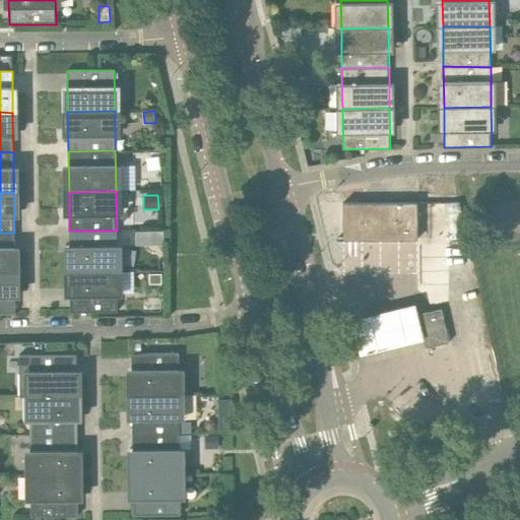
[(466,239),(458,202),(448,204),(450,232),(449,232),(450,240),(466,239)]
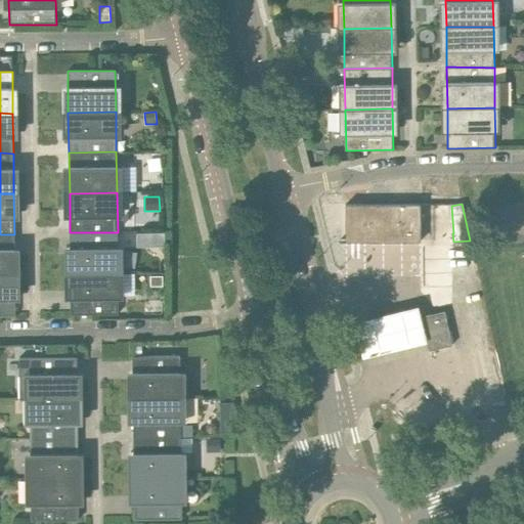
[(421,242),(421,205),(346,205),(346,242),(421,242)]
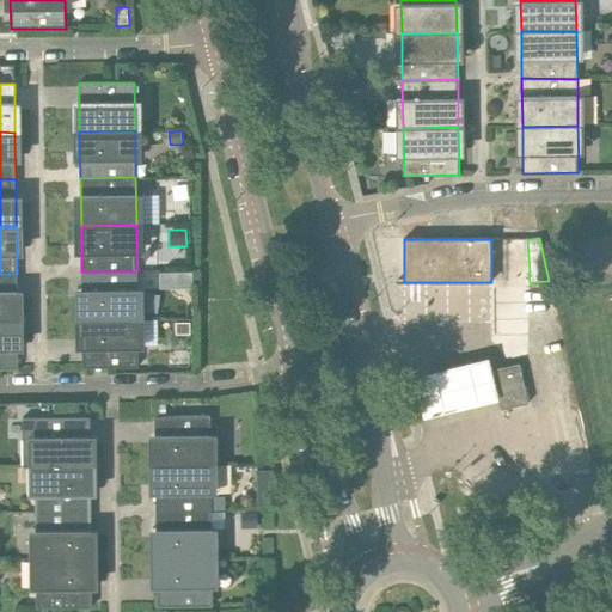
[(138,271),(81,271),(83,319),(138,319),(138,271)]
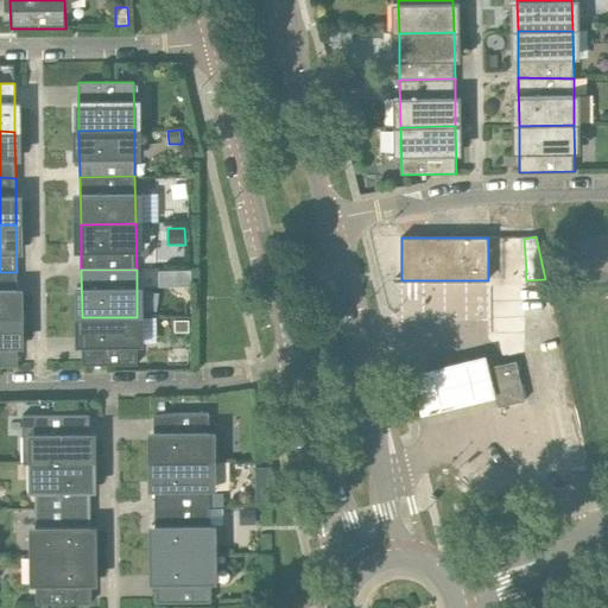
[(17,272),(0,272),(0,318),(17,318),(17,272)]
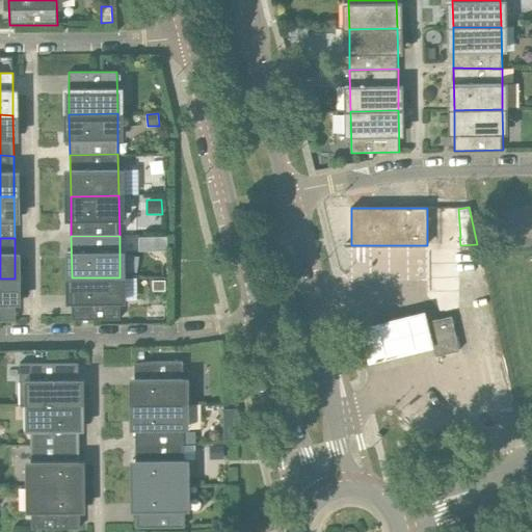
[(120,277),(72,277),(72,320),(121,320),(120,277)]
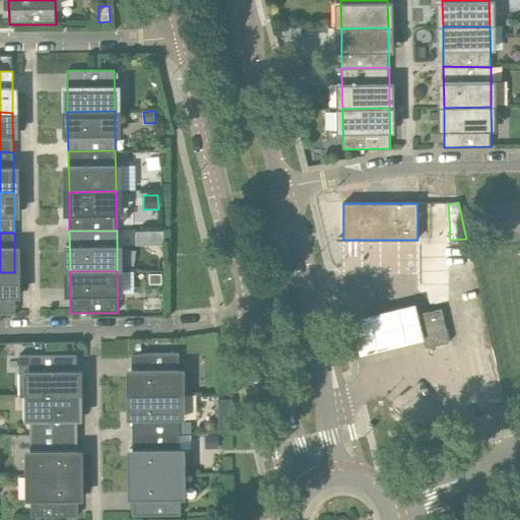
[(14,272),(0,272),(0,314),(15,314),(14,272)]
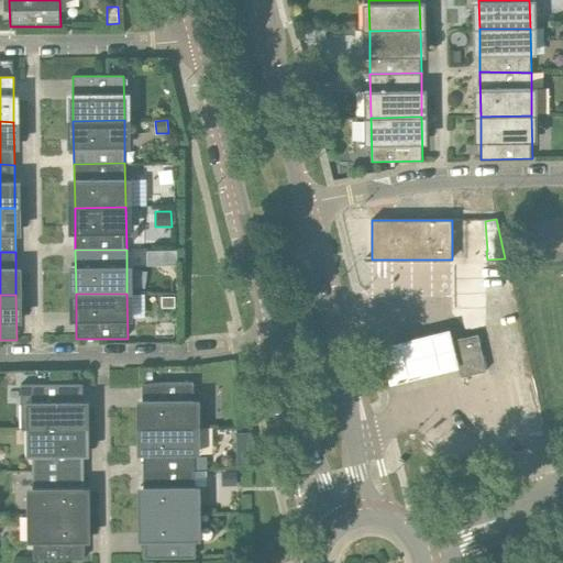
[(175,297),(162,297),(162,308),(175,308),(175,297)]
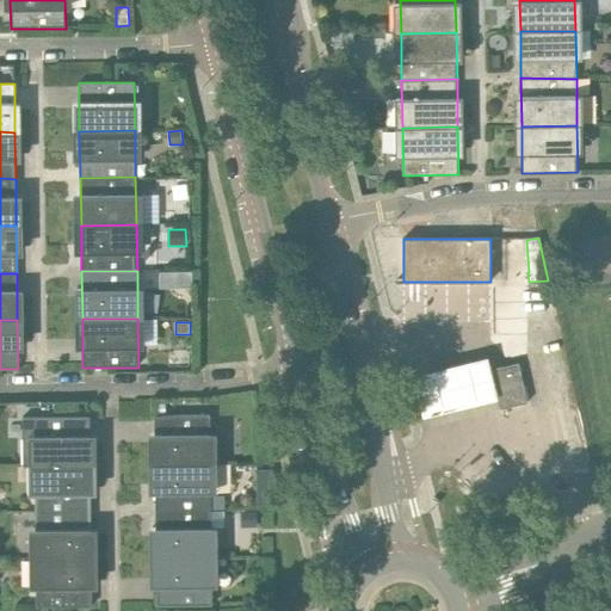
[(495,392),(486,352),(438,364),(412,371),(421,411),(449,403),(495,392)]
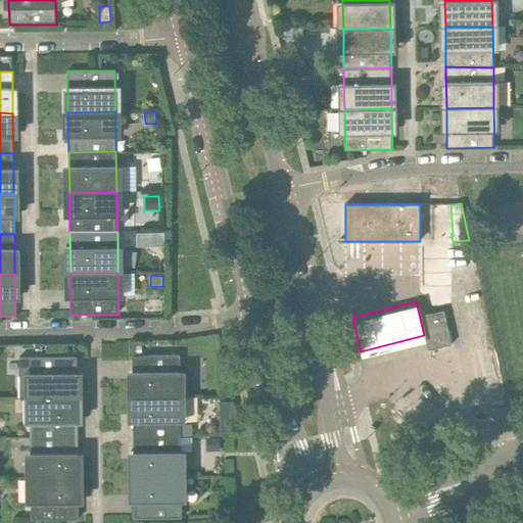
[(431,350),(452,345),(443,312),(423,317),(431,350)]
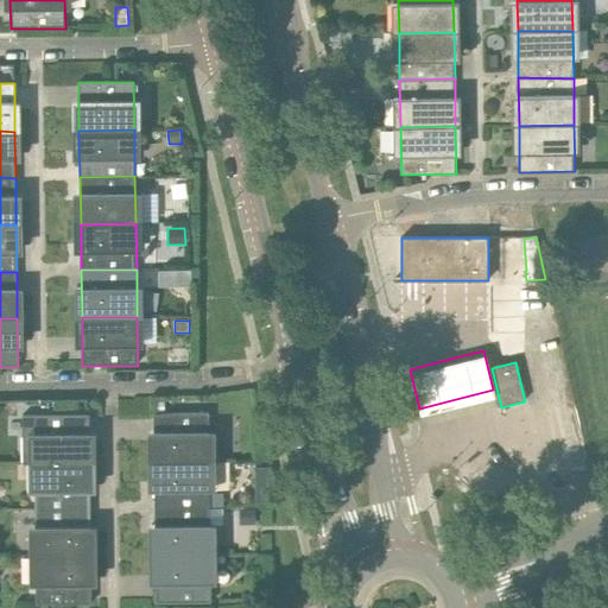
[(154,415),(154,462),(210,462),(209,413),(154,415)]
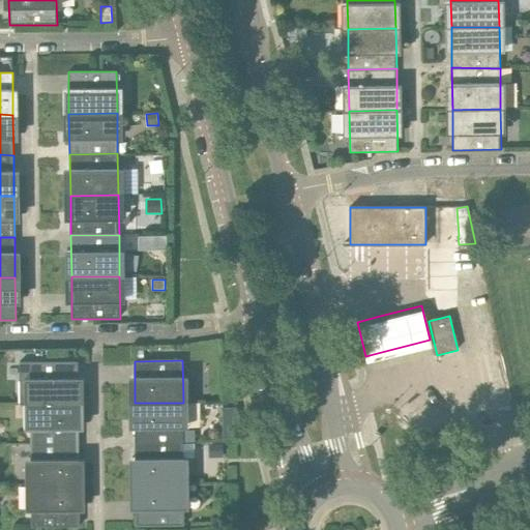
[(31,404),(78,403),(78,362),(31,362),(31,404)]
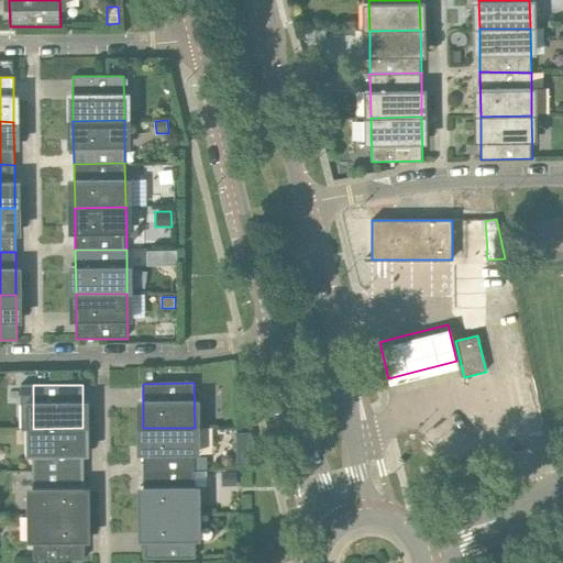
[(33,472),(84,472),(83,428),(33,429),(33,472)]
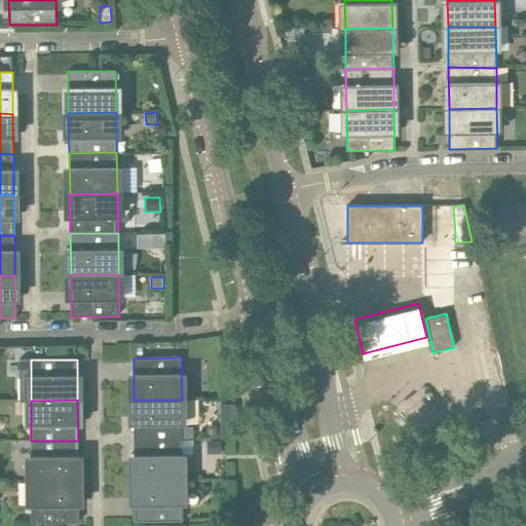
[(182,400),(134,400),(135,440),(182,440),(182,400)]
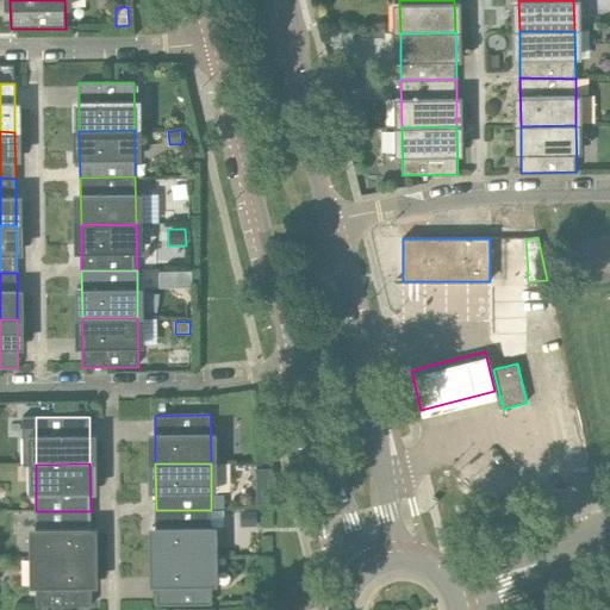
[(255,487),(272,487),(272,468),(255,468),(255,487)]
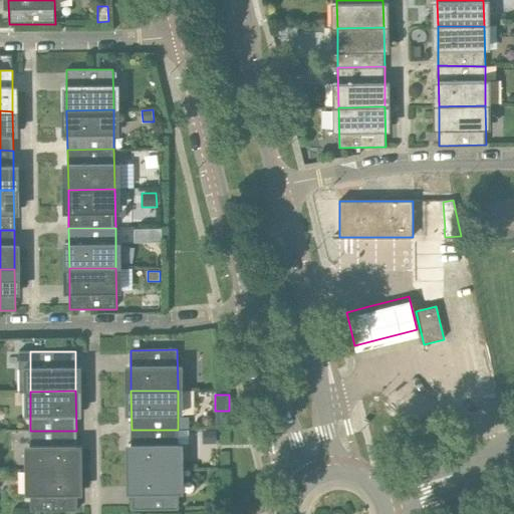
[(178,430),(132,430),(132,469),(178,469),(178,430)]
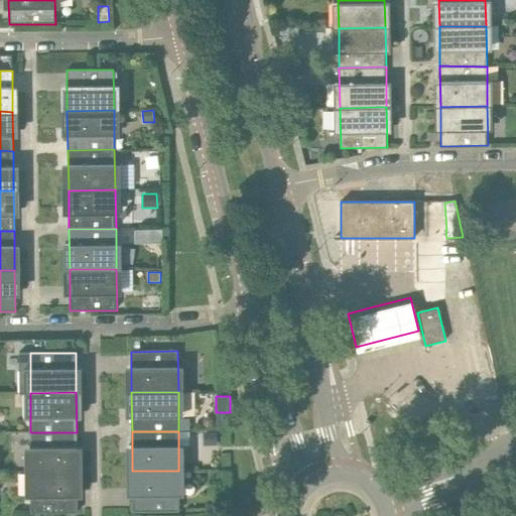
[(217,431),(204,431),(204,445),(217,445),(217,431)]
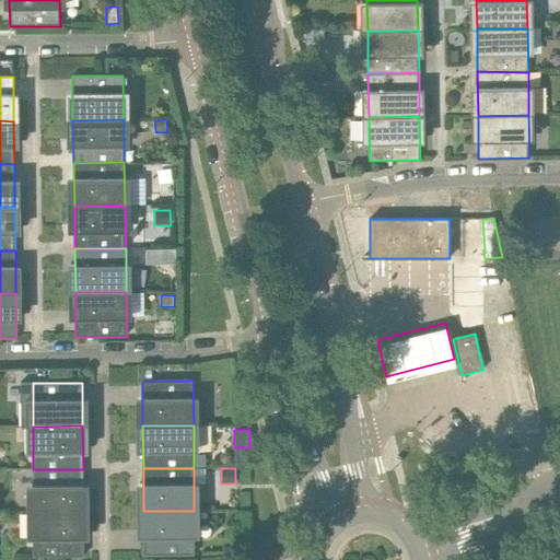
[(33,512),(83,512),(83,469),(33,469),(33,512)]
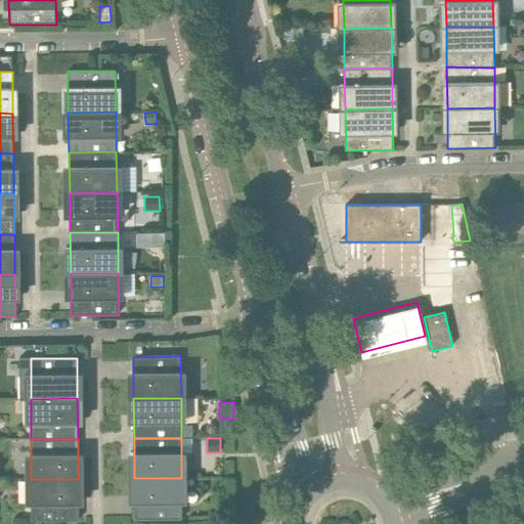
[(181,478),(134,478),(134,520),(182,519),(181,478)]
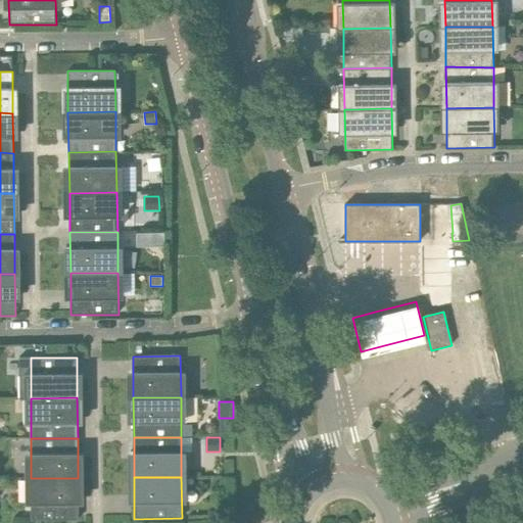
[(79,519),(78,478),(31,478),(32,519),(79,519)]
